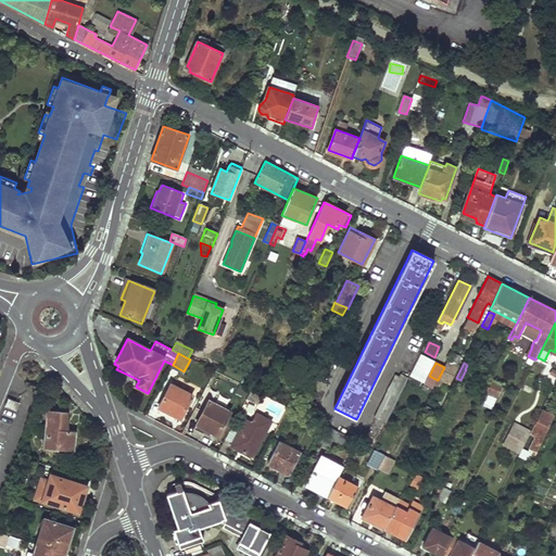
[(386,425),(408,379),(401,375),(400,379),(395,377),(375,418),(386,425)]
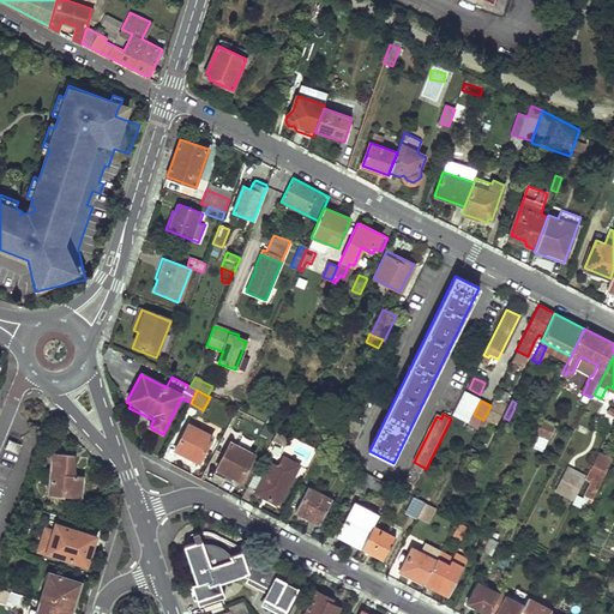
[(184,417),(169,445),(179,450),(181,446),(194,453),(206,429),(184,417)]
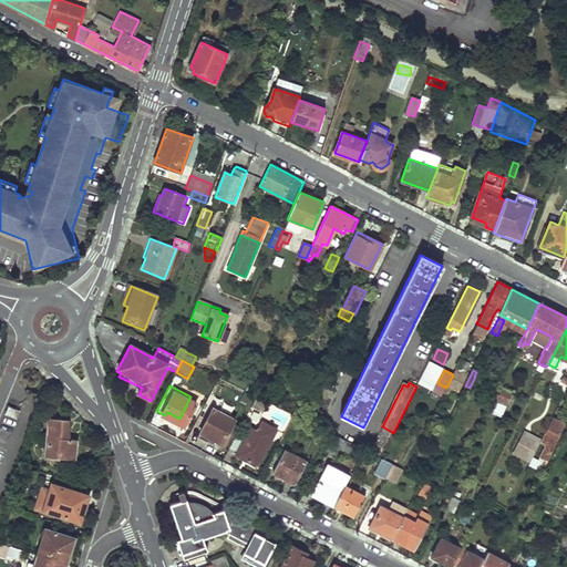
[(502,390),(498,395),(508,401),(511,395),(502,390)]
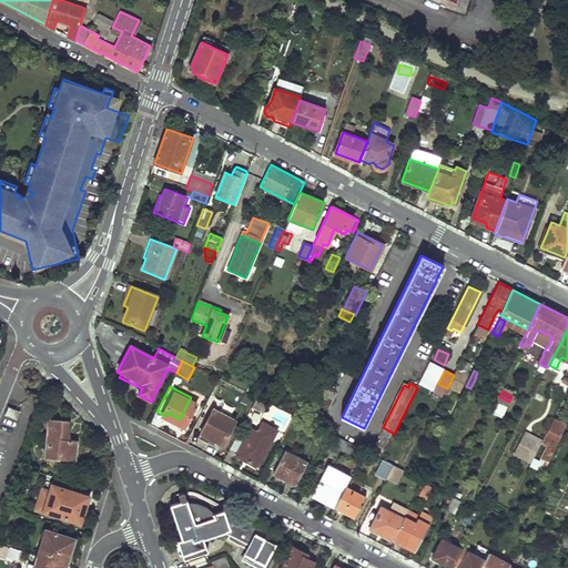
[(256,398),(252,408),(263,414),(267,404),(256,398)]
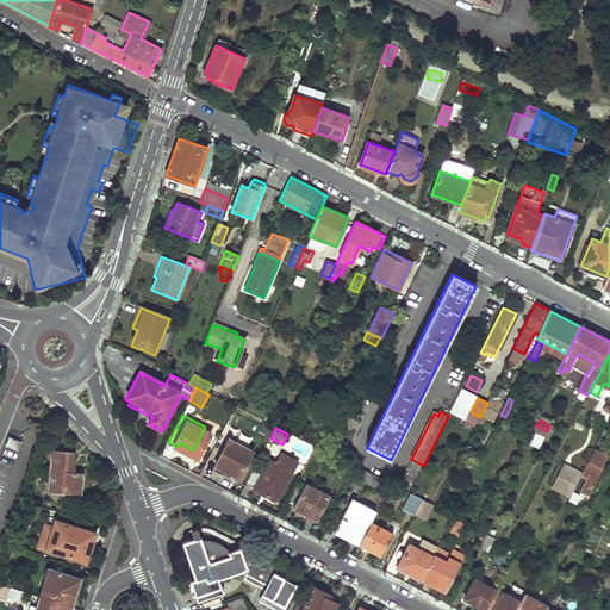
[(224,434),(207,465),(225,474),(228,468),(234,472),(248,446),(224,434)]
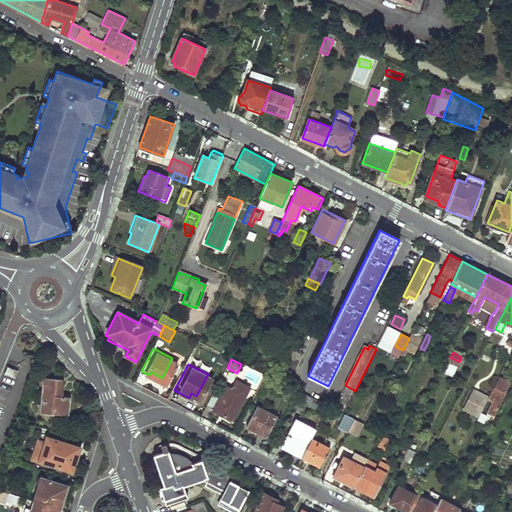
[(283,368),(277,381),(286,386),(292,373),(283,368)]
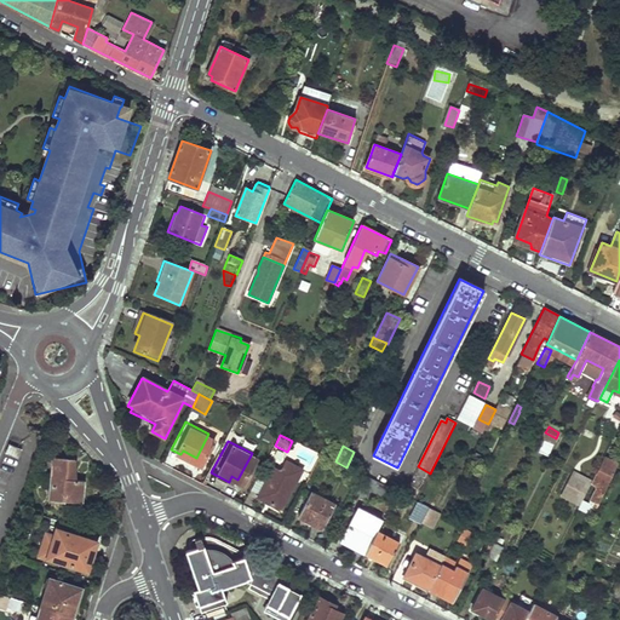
[(618,463),(604,455),(591,482),(595,483),(595,489),(590,499),(593,500),(589,511),(593,514),(618,463)]
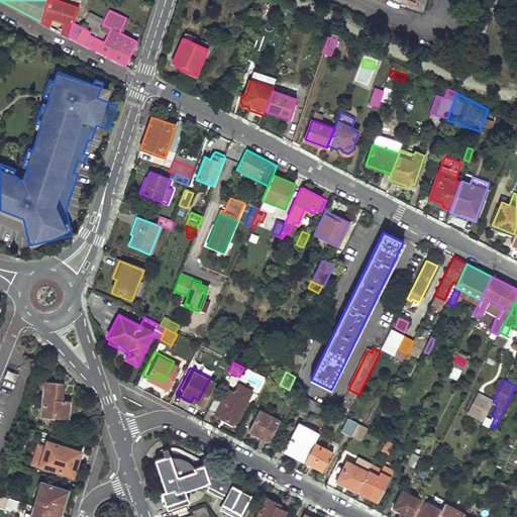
[(63,384),(43,383),(40,419),(69,421),(70,403),(62,402),(63,384)]
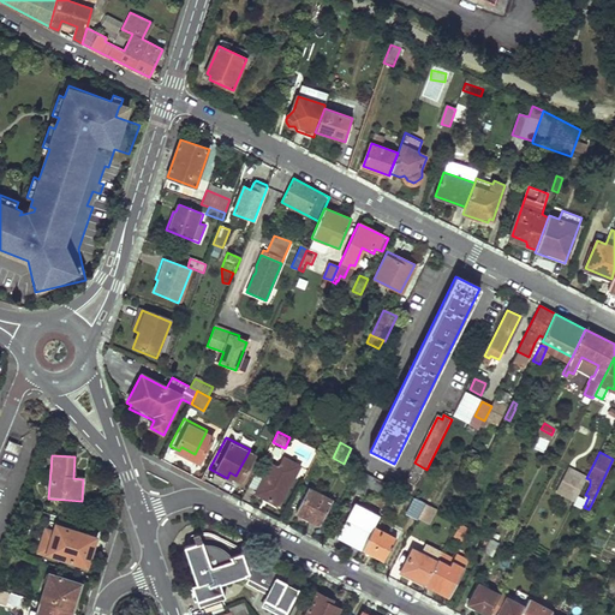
[(256,494),(280,507),(300,466),(291,461),(287,466),(281,463),(279,469),(270,465),(256,494)]
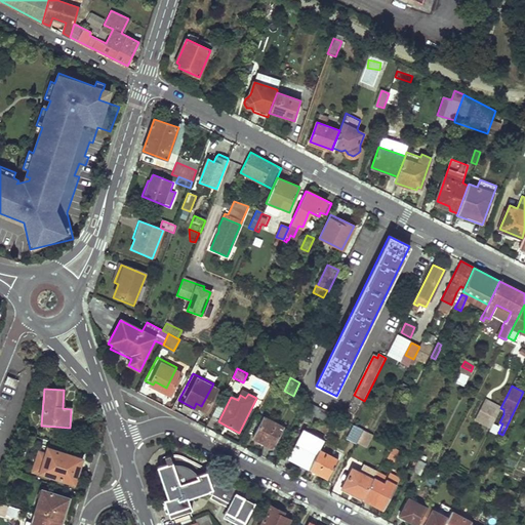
[(494,405),(487,401),(482,410),(489,414),(494,405)]
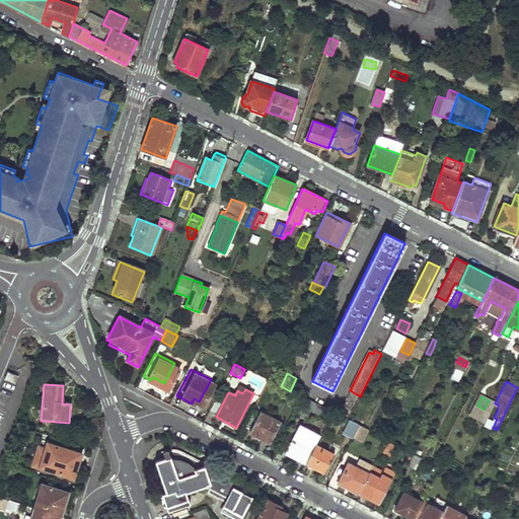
[(260,413),(249,433),(271,443),(281,423),(260,413)]
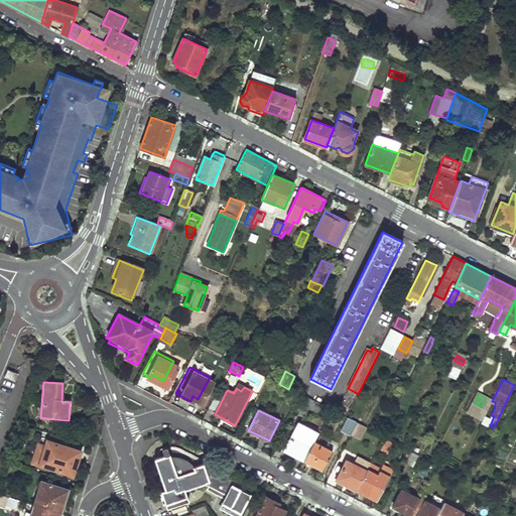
[(352,436),(358,424),(348,419),(342,432),(352,437),(352,436)]
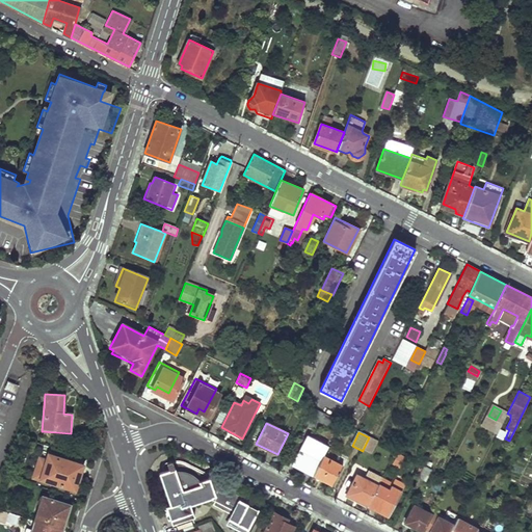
[(313,476),(323,456),(328,446),(309,435),(293,466),(313,476)]
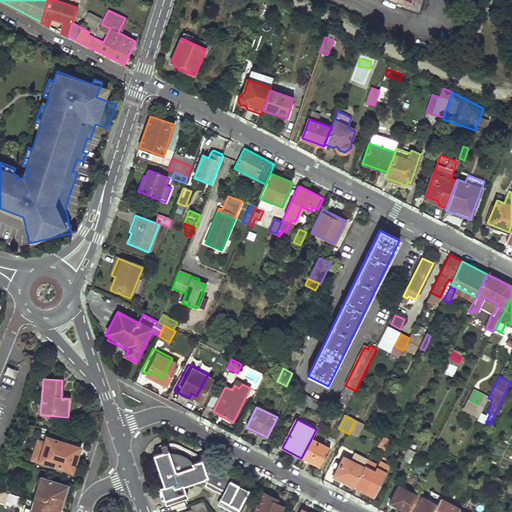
[(355,421),(349,433),(357,437),(363,425),(355,421)]
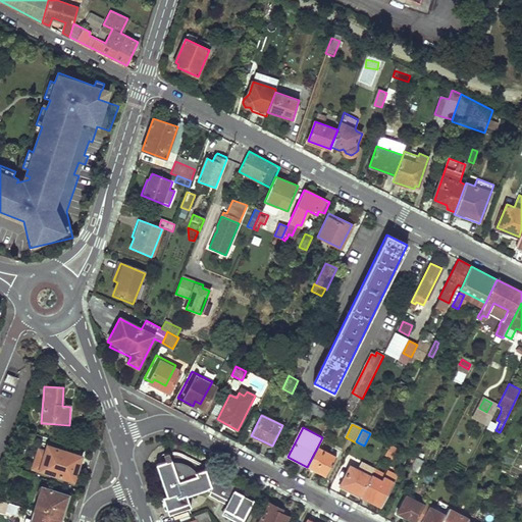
[(386,452),(393,455),(398,447),(392,444),(386,452)]
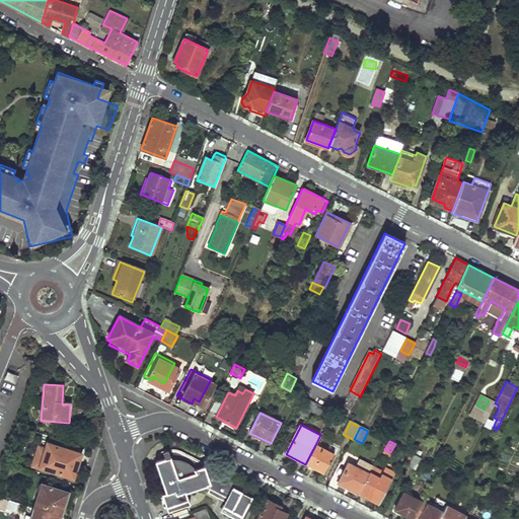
[(31,465),(73,478),(80,455),(48,444),(46,448),(38,446),(31,465)]
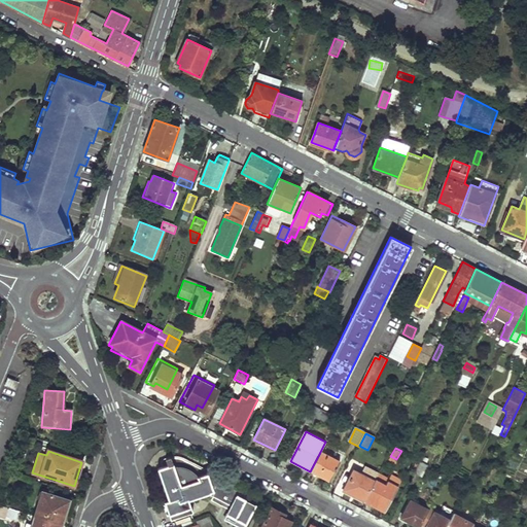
[(320,452),(310,471),(319,477),(320,475),(331,481),(341,462),(320,452)]
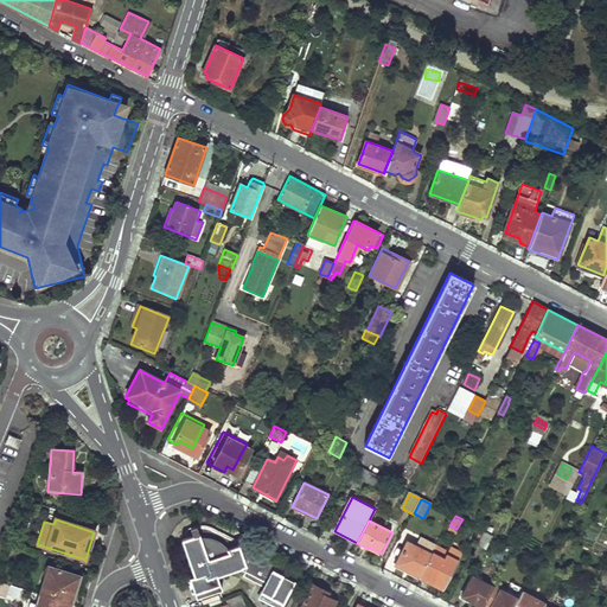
[(250,577),(264,555),(254,549),(247,562),(240,542),(237,540),(236,541),(215,529),(208,526),(203,526),(198,526),(197,525),(191,526),(192,529),(187,531),(190,536),(183,538),(196,575),(191,577),(199,596),(224,587),(219,574),(242,566),(243,568),(247,570),(246,574),(250,577)]
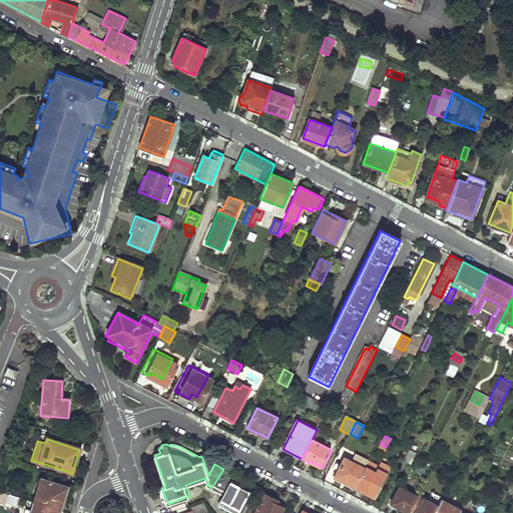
[(410,448),(404,459),(412,463),(417,452),(410,448)]
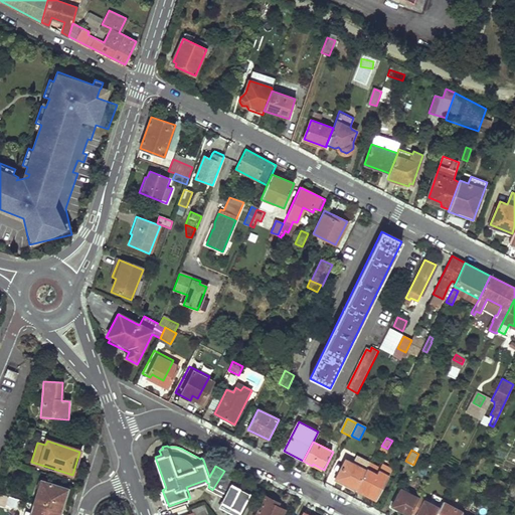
[(337,479),(356,490),(367,470),(370,463),(358,457),(355,464),(347,460),(337,479)]
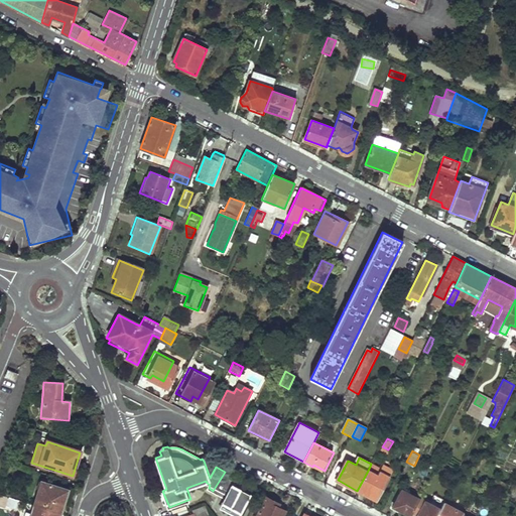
[(368,471),(357,491),(378,501),(390,478),(377,471),(379,467),(372,464),(371,464),(368,471)]
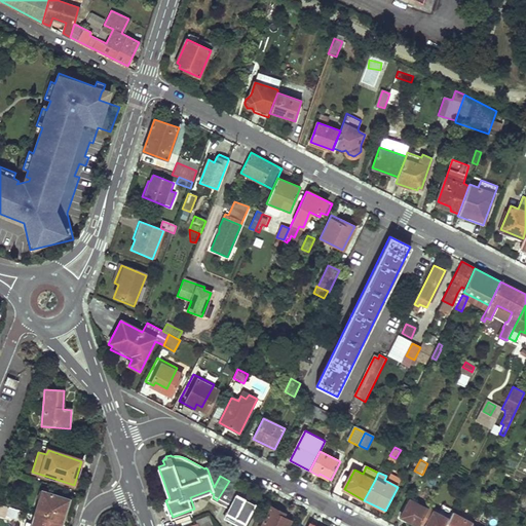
[(225,517),(241,525),(243,525),(256,503),(251,497),(242,492),(240,496),(237,494),(241,488),(229,481),(217,500),(230,508),(225,517)]
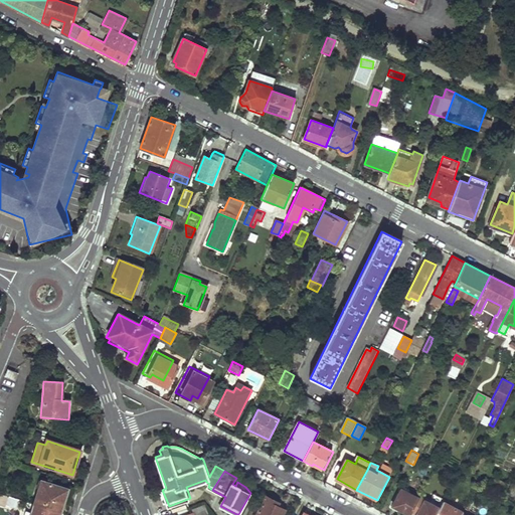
[(32,505),(59,514),(67,490),(40,481),(32,505)]
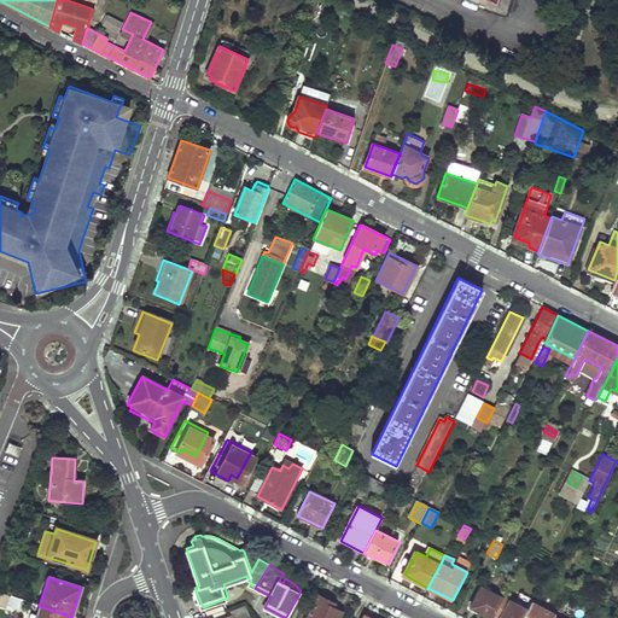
[(494,617),(495,616),(505,599),(483,588),(472,607),(493,617),(494,617)]
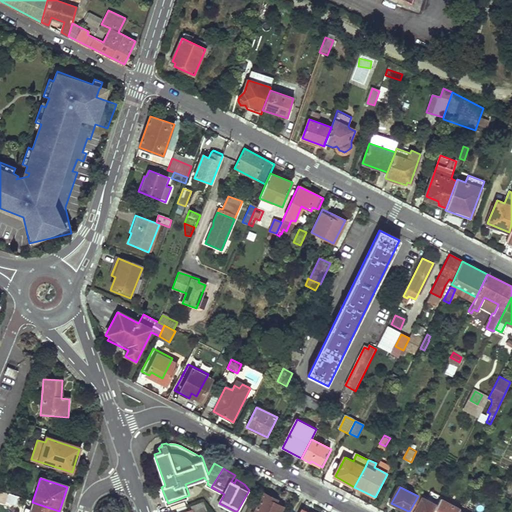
[(433,511),(437,504),(419,494),(418,496),(410,510),(413,511),(433,511)]
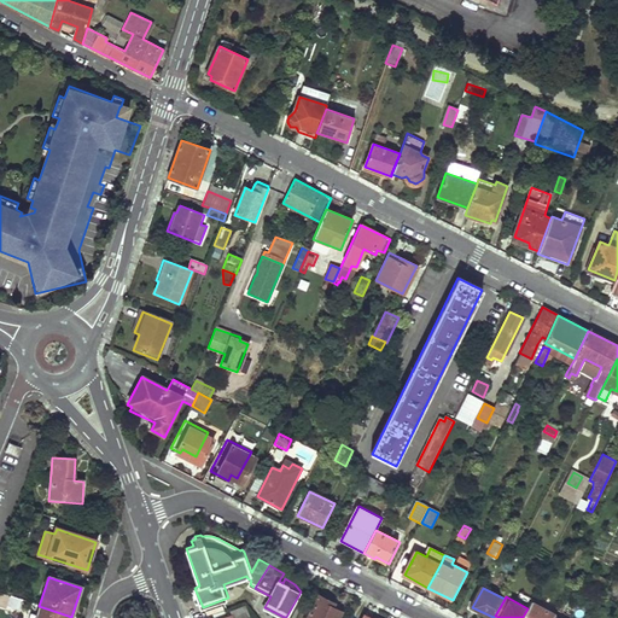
[(309,617),(339,617),(347,606),(343,604),(339,610),(334,606),(336,605),(320,598),(309,617)]
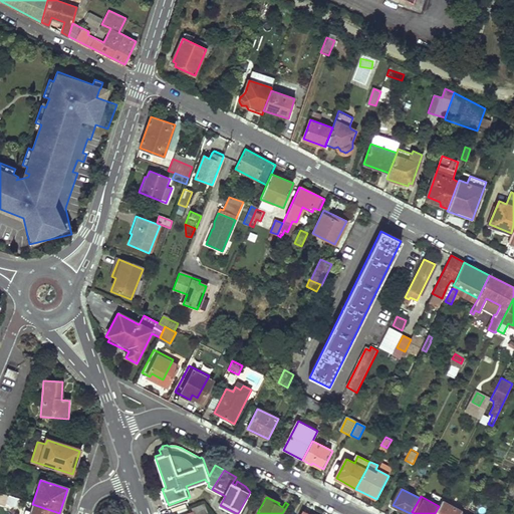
[(461,513),(463,511),(443,501),(439,506),(435,513),(461,513)]
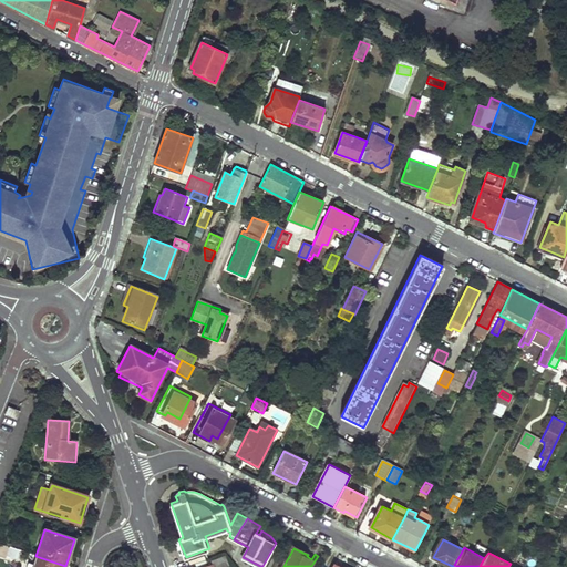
[(64,566),(65,566),(35,556),(31,566),(64,566)]
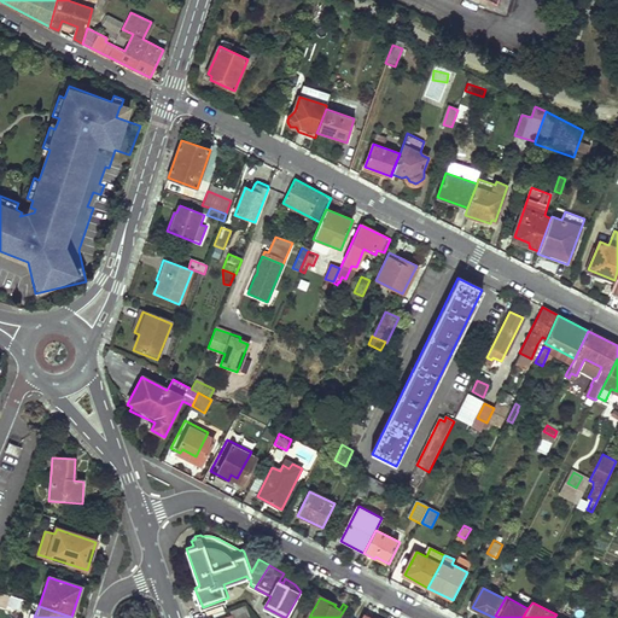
[(249,617),(245,606),(232,611),(233,616),(226,617),(249,617)]
